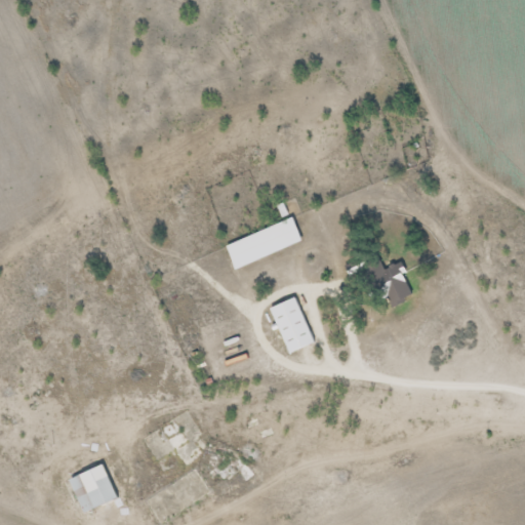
[(301,243),(291,218),(224,246),(234,271),(301,243)]
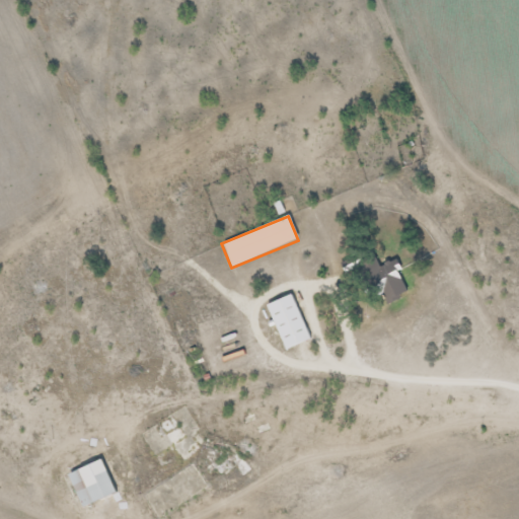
[(408,293),(394,258),(361,272),(374,305),(408,293)]
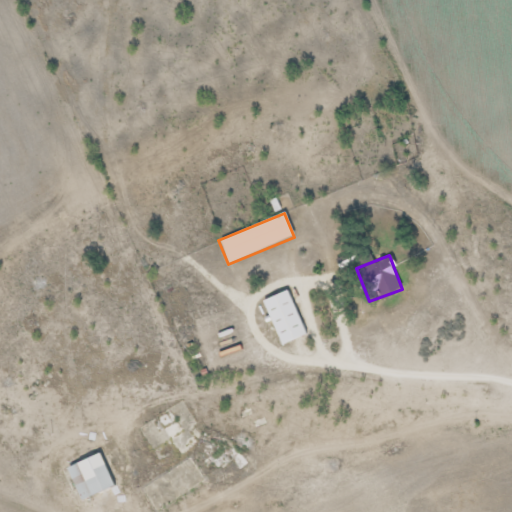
[(305,336),(288,291),(263,300),(280,346),(305,336)]
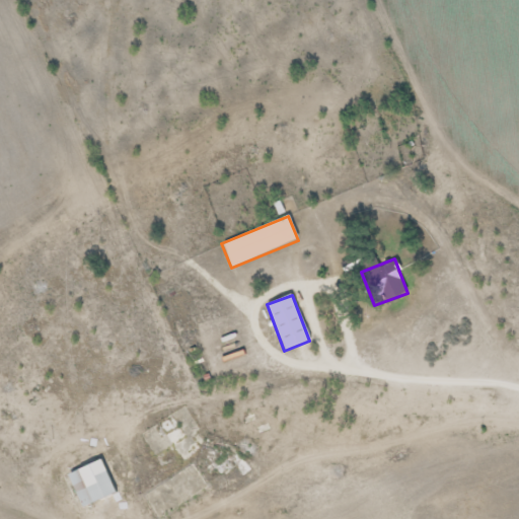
[(156,427),(174,460),(191,451),(172,418),(156,427)]
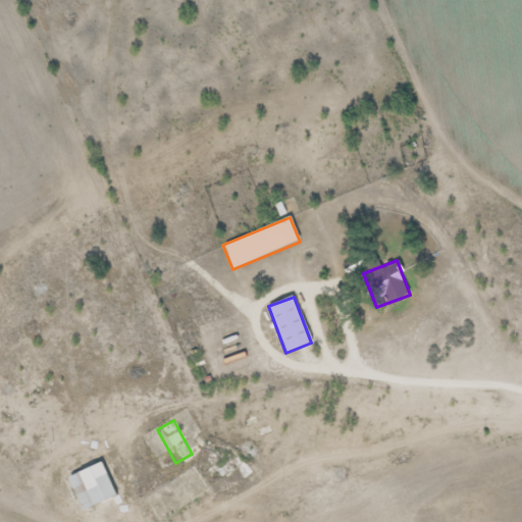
[(200,453),(218,480),(236,469),(243,480),(249,475),(223,436),(200,453)]
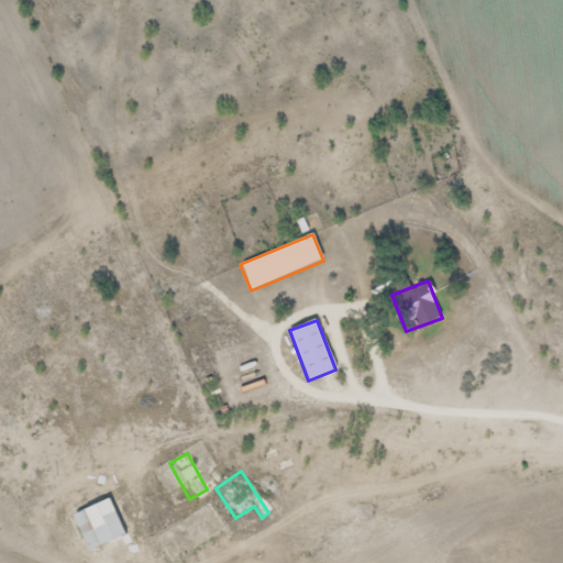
[(72,515),(88,552),(124,536),(108,499),(72,515)]
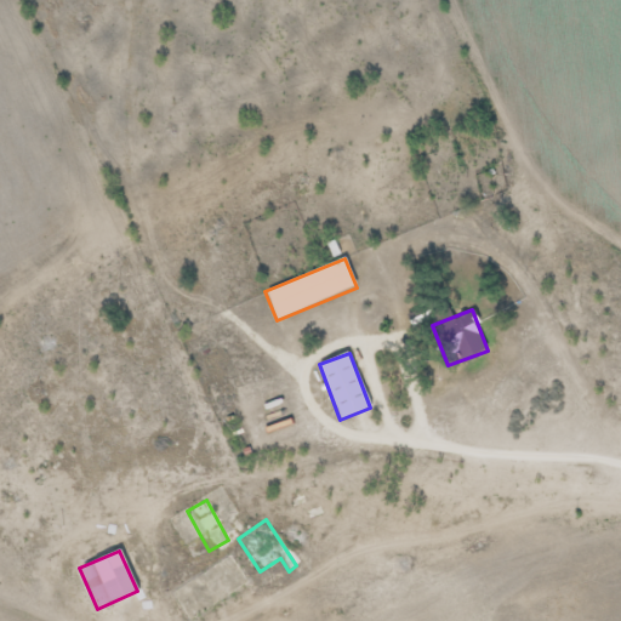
All buildings are outlined.
